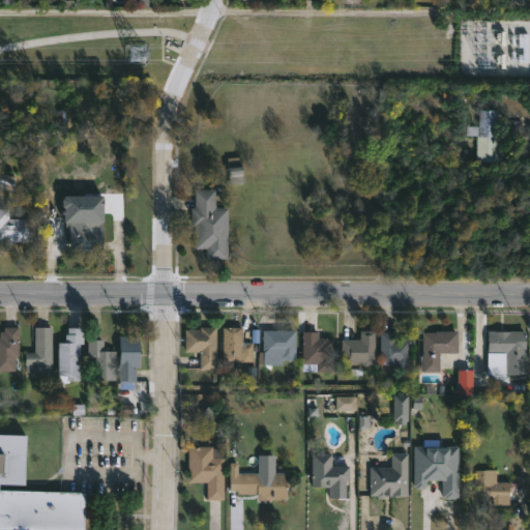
[(498,111),(497,136),(499,136),(498,163),(476,162),(478,136),(467,136),(467,125),(479,126),(480,110),(498,111)]
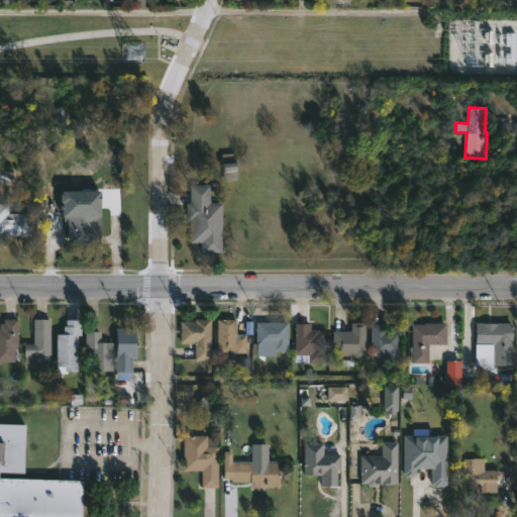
[(237,178),(224,179),(222,154),(235,153),(237,178)]
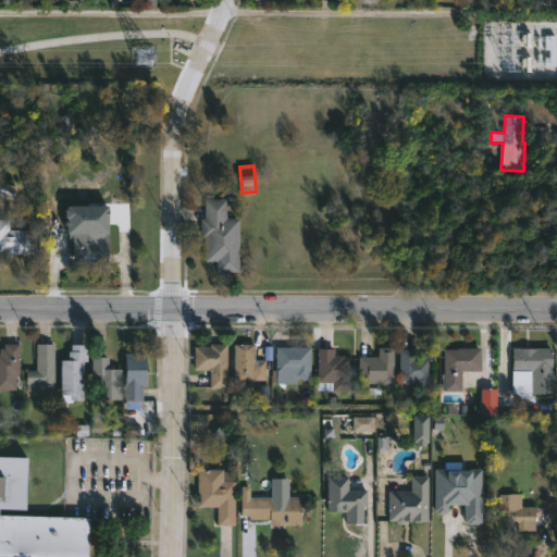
[(0,198),(12,200),(15,185),(0,182),(0,198)]
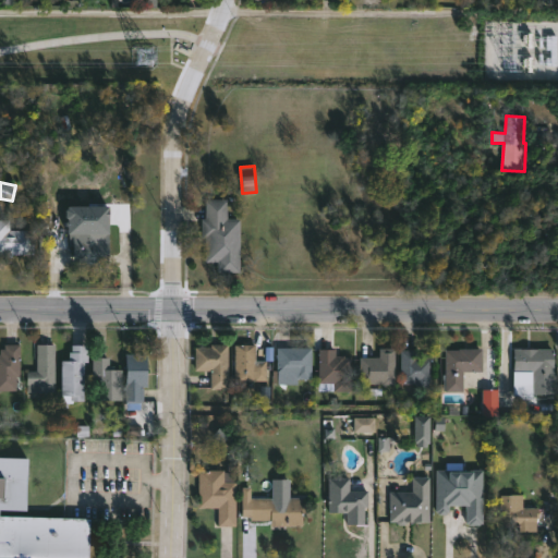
[(227,199),(227,218),(241,219),(240,273),(217,273),(217,263),(205,262),(205,238),(201,238),(202,218),(205,218),(206,199),(227,199)]
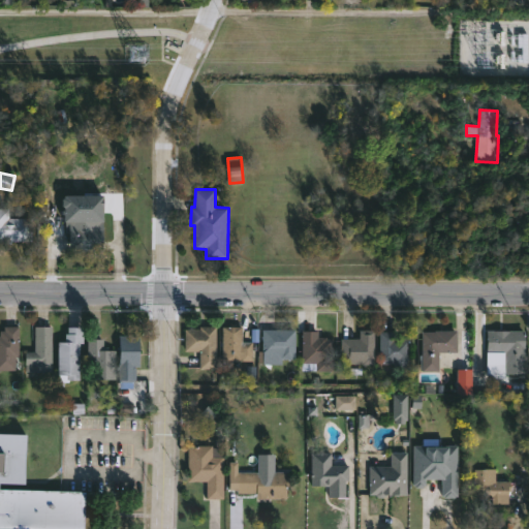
[(0,209),(8,209),(8,218),(32,218),(32,243),(0,242),(0,209)]
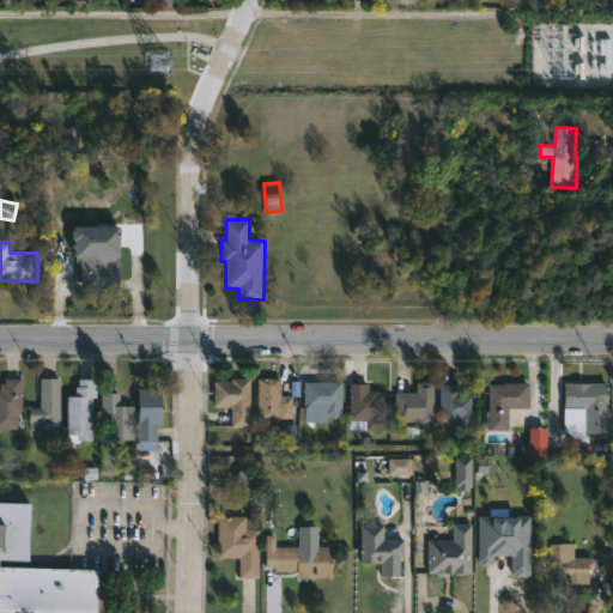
[(119,247),(119,279),(80,279),(80,271),(76,271),(76,263),(80,263),(80,255),(104,255),(104,247),(119,247)]
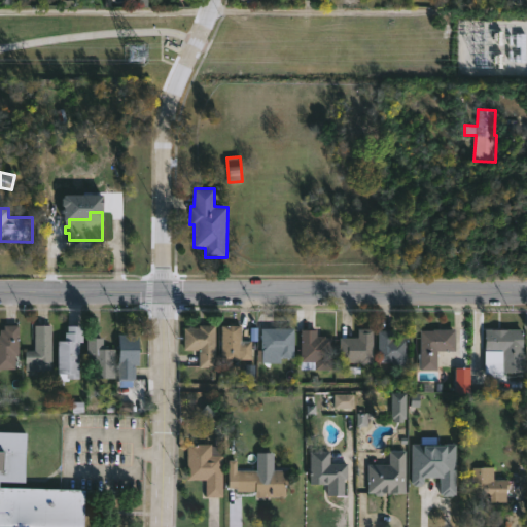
[(15,369),(0,369),(0,329),(4,329),(4,325),(19,325),(19,356),(14,356),(15,369)]
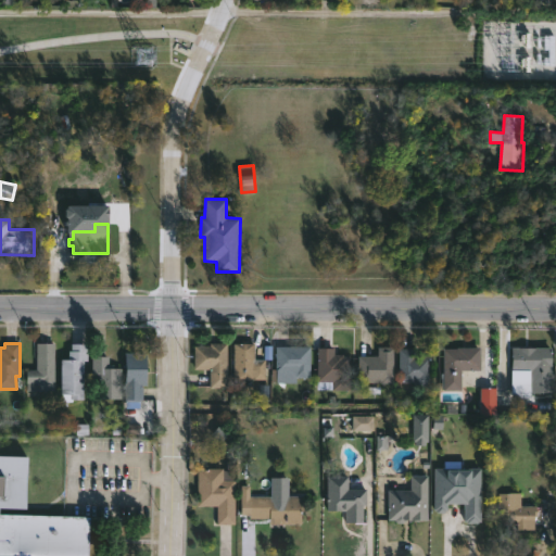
[(54,343),(54,391),(27,391),(26,370),(36,370),(36,343),(54,343)]
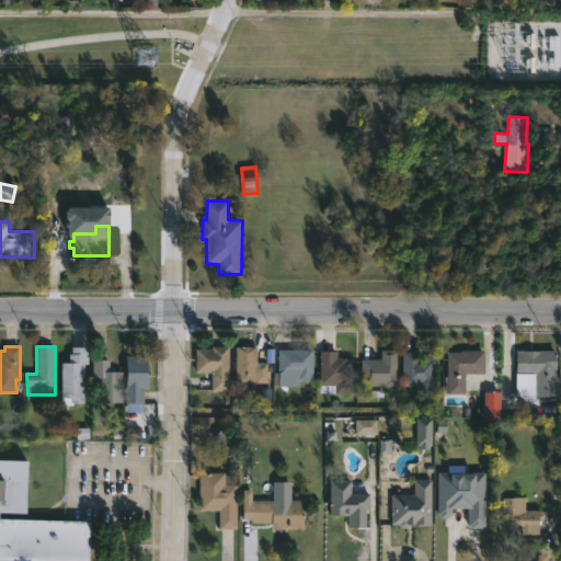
[(84,364),(84,403),(63,405),(63,398),(61,398),(61,363),(69,363),(69,354),(72,354),(72,346),(89,347),(89,364),(84,364)]
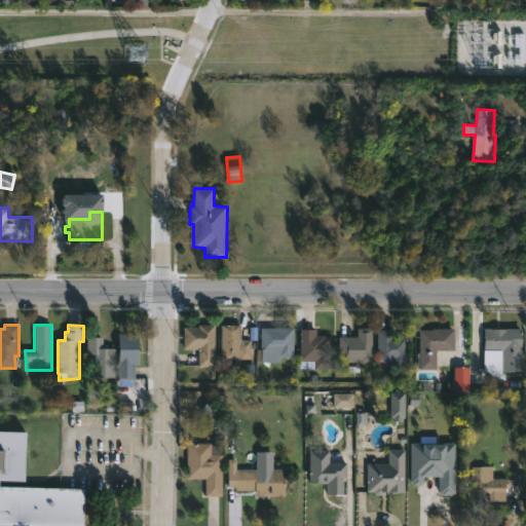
[(216,325),(216,367),(199,367),(199,349),(184,349),(184,328),(198,328),(198,325),(216,325)]
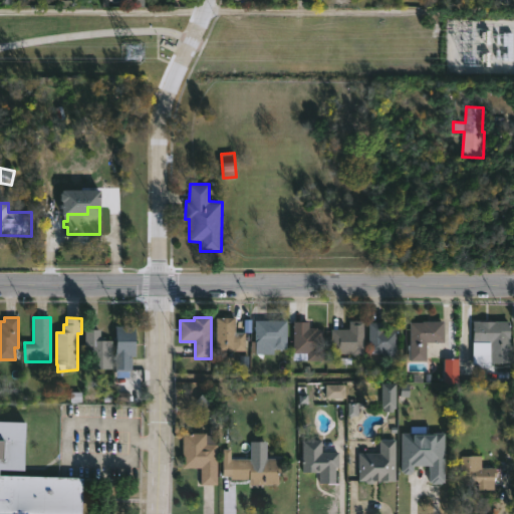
[(236,318),(236,332),(246,332),(245,351),(216,351),(216,317),(236,318)]
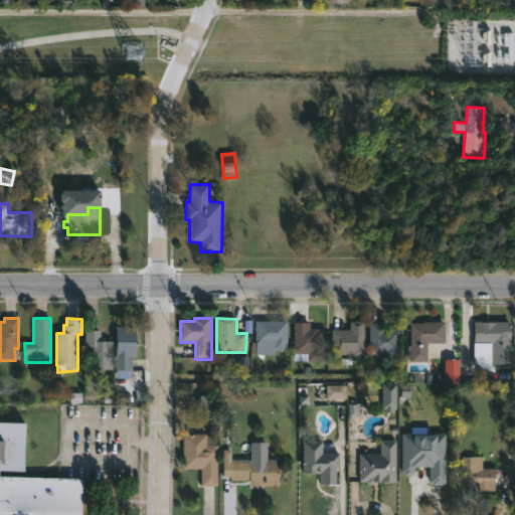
[(275,354),(250,354),(250,342),(254,342),(254,320),(288,320),(287,350),(275,349),(275,354)]
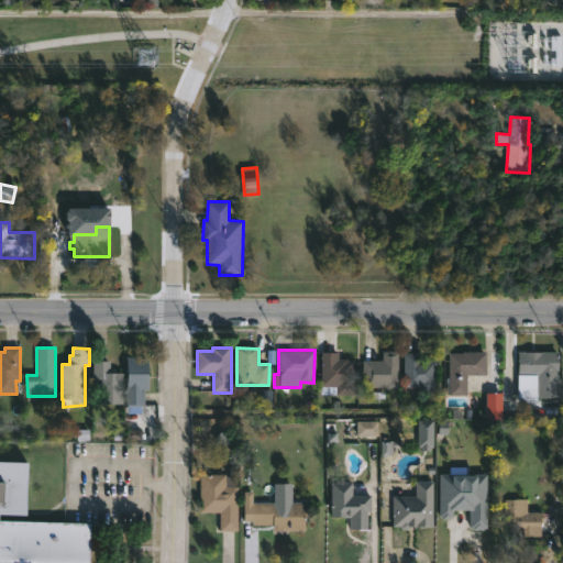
[(385,388),(363,387),(363,361),(383,361),(384,352),(399,351),(398,383),(386,383),(385,388)]
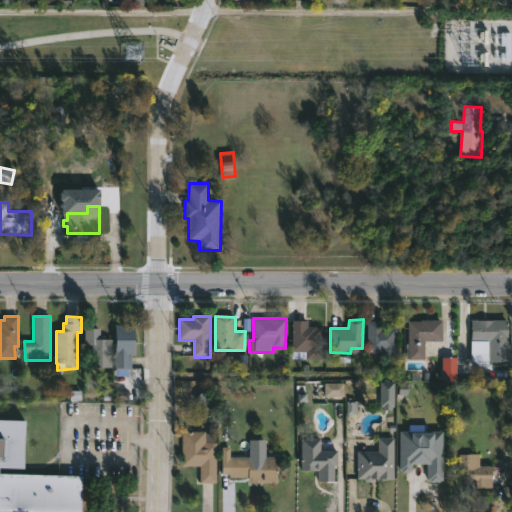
[(425,359),(409,359),(409,321),(443,320),(443,341),(440,341),(440,356),(425,356),(425,359)]
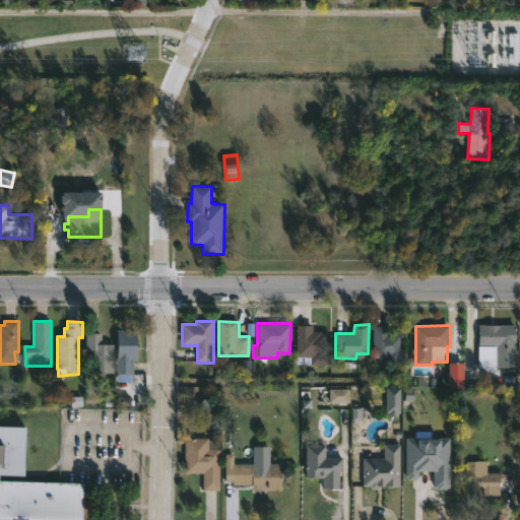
[(517,326),(518,368),(491,368),(491,353),(496,353),(496,347),(479,346),(479,325),(517,326)]
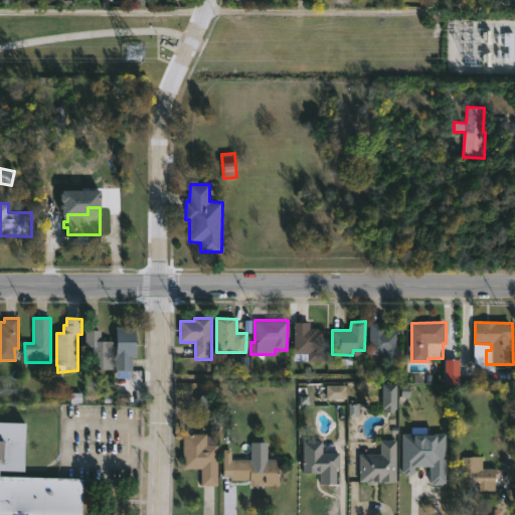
[(310,323),(310,329),(324,330),(324,362),(308,362),(308,354),(294,354),(294,323),(310,323)]
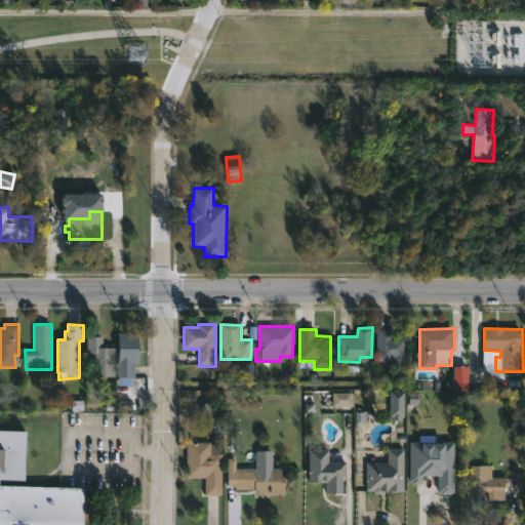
[(394,329),(394,336),(407,336),(407,368),(392,368),(392,361),(377,361),(376,329),(394,329)]
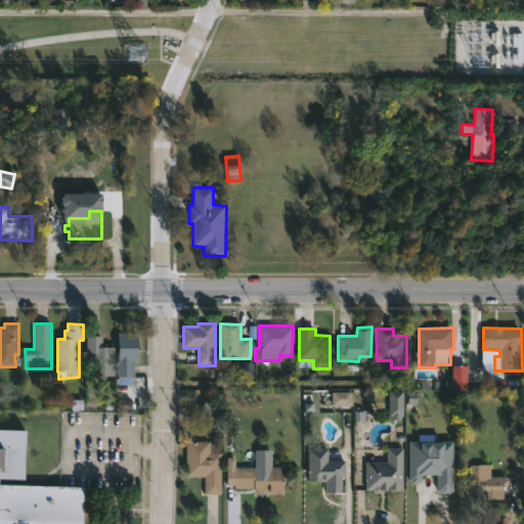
[(138,351),(138,363),(130,363),(130,379),(117,379),(118,332),(138,333),(138,351)]
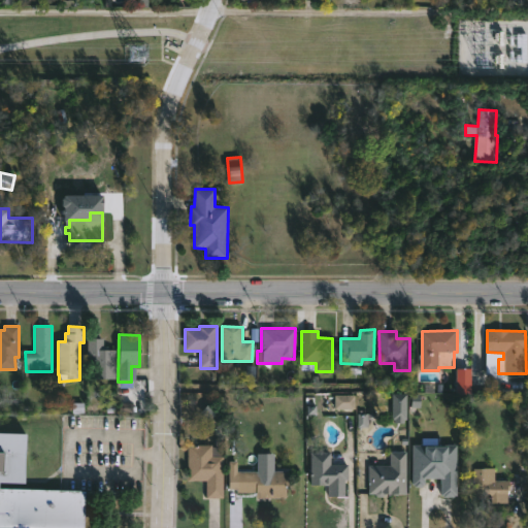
[(103,339),(103,345),(108,347),(107,350),(116,350),(116,380),(93,378),(93,356),(87,356),(88,338),(103,339)]
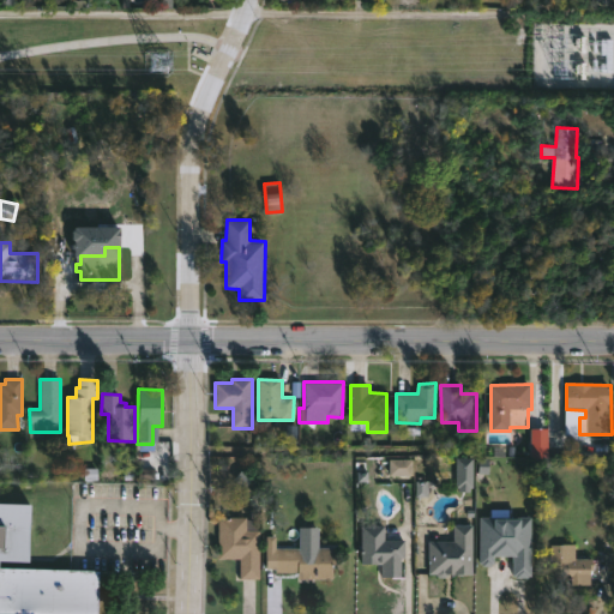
[(413,475),(411,458),(387,459),(389,476),(413,475)]
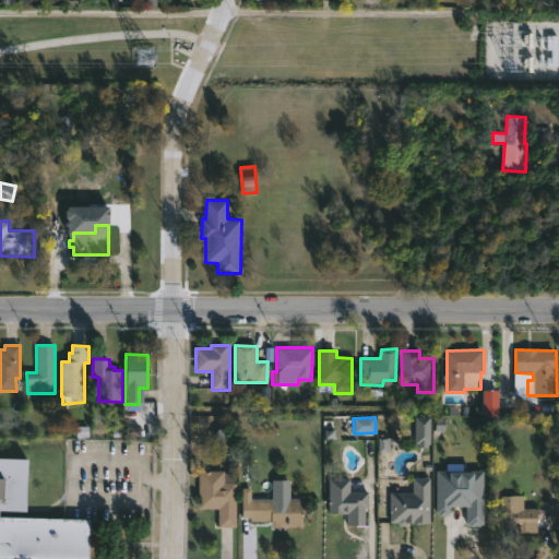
[(389,438),(377,438),(378,453),(389,452),(389,438)]
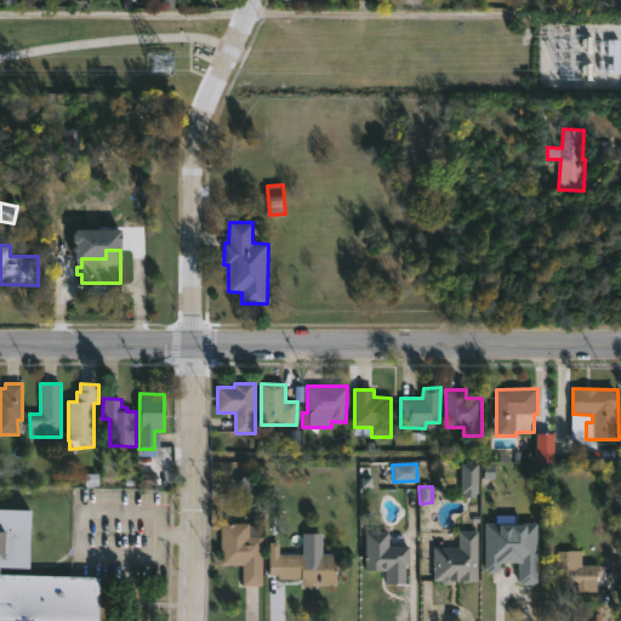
[(0,620),(0,510),(32,511),(30,569),(0,569),(0,575),(101,579),(98,620),(0,620)]
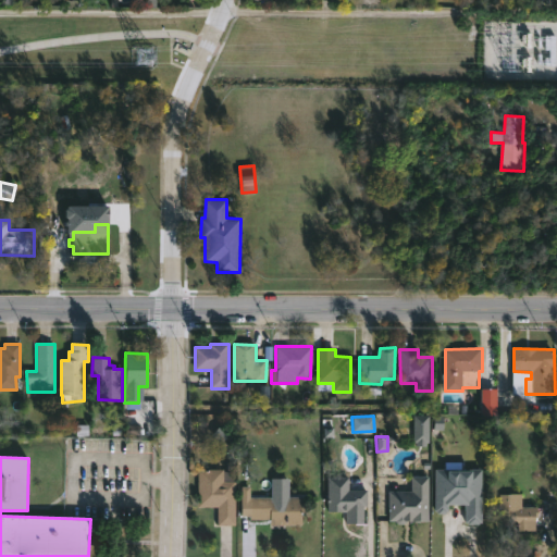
[(223,471),(223,482),(236,482),(236,527),(218,527),(218,507),(198,507),(198,470),(223,470),(223,471)]
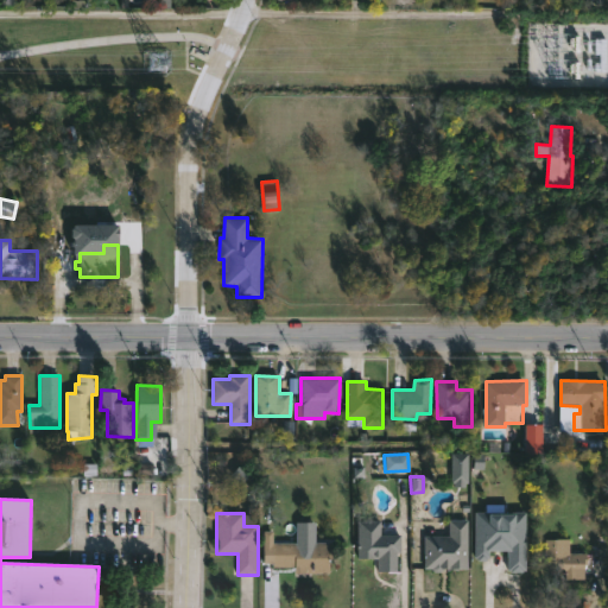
[(526,513),(526,570),(524,570),(524,574),(513,572),(513,571),(508,571),(510,551),(491,551),(491,558),(488,558),(488,561),(479,561),(479,558),(475,558),(476,513),(526,513)]
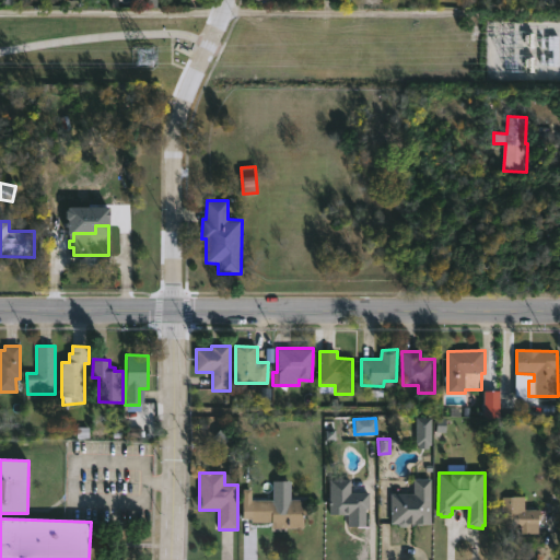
[(347,478),(362,479),(362,497),(371,497),(371,511),(368,511),(368,527),(346,527),(347,517),(327,517),(328,478),(347,478)]
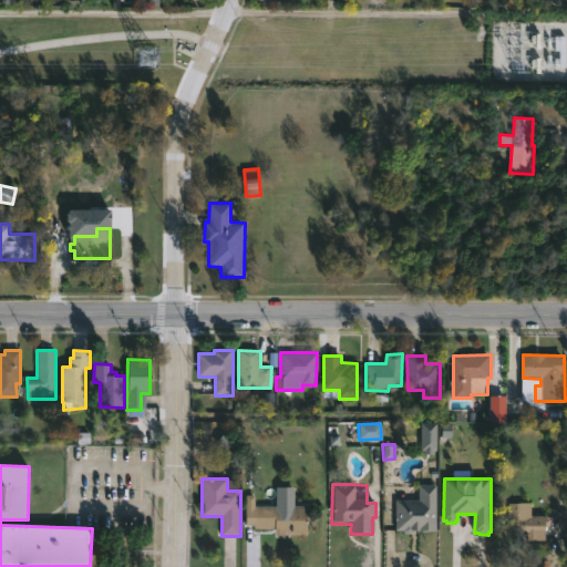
[(434,485),(418,485),(416,500),(394,500),(394,532),(434,532),(434,485)]
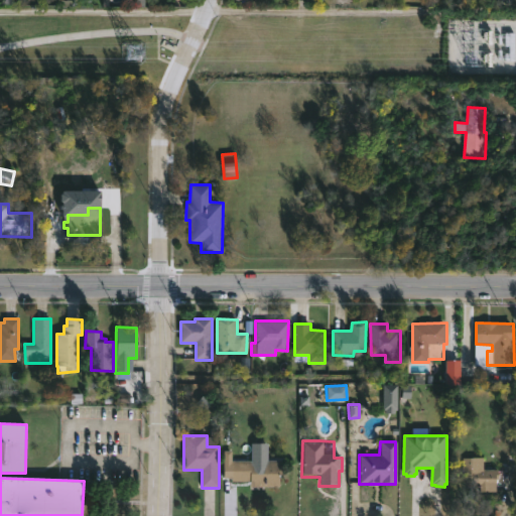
[(483,459),(483,470),(497,470),(497,488),(486,487),(486,490),(481,490),(481,487),(462,487),(463,458),(483,459)]
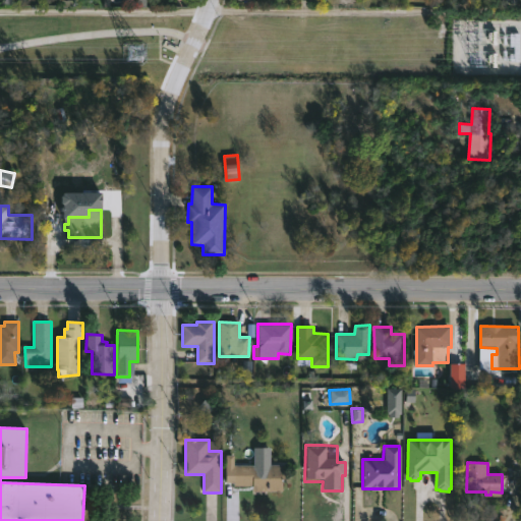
[(283,465),(283,491),(253,491),(253,486),(234,486),(234,465),(283,465)]
